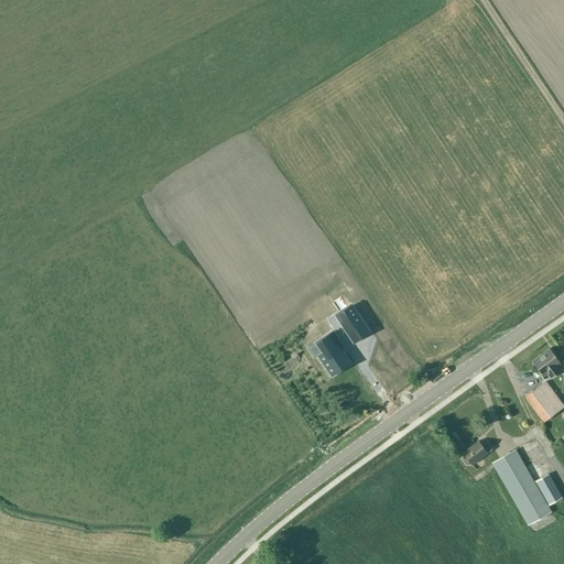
[(336,315),(347,332),(362,322),(351,305),(336,315)]
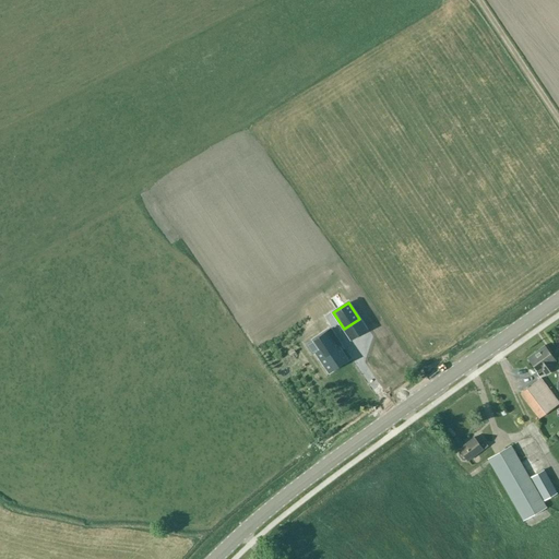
[(384,329),(372,334),(380,352),(392,346),(384,329)]
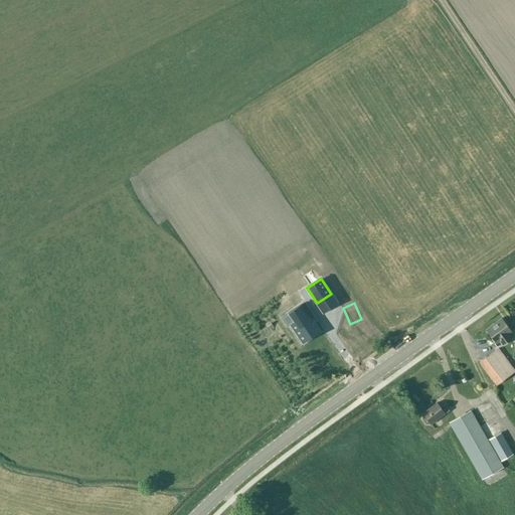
[(292,324),(304,342),(320,332),(308,315),(310,313),(304,304),(290,313),(295,322),(292,324)]
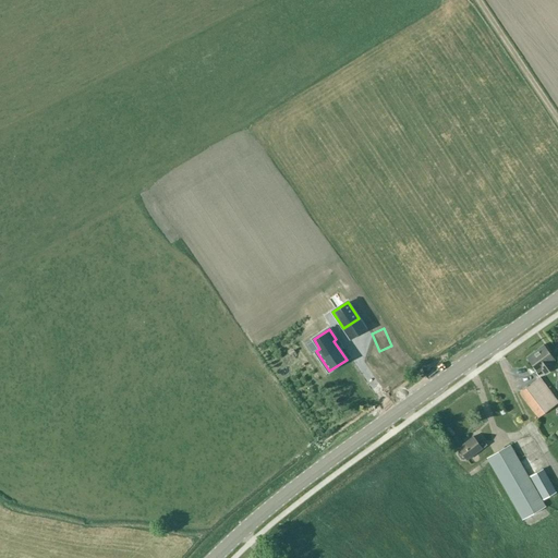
[(359,364),(371,356),(361,341),(356,344),(348,350),(359,364)]
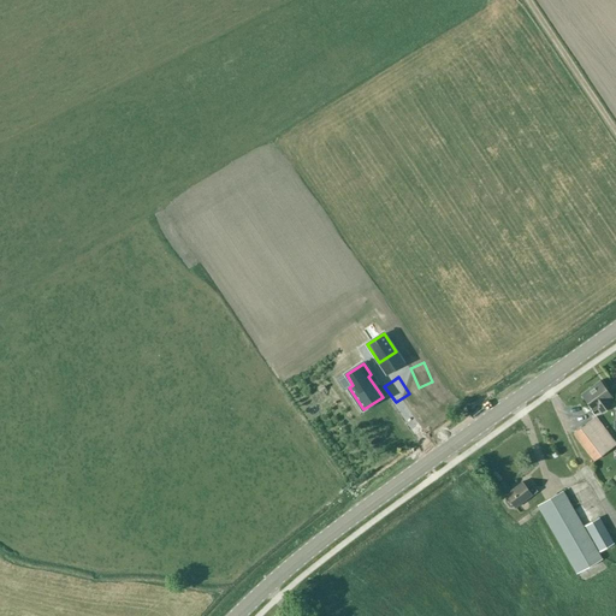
[(581,395),(591,407),(593,410),(597,408),(600,414),(608,409),(603,403),(611,397),(609,394),(599,380),(581,395)]
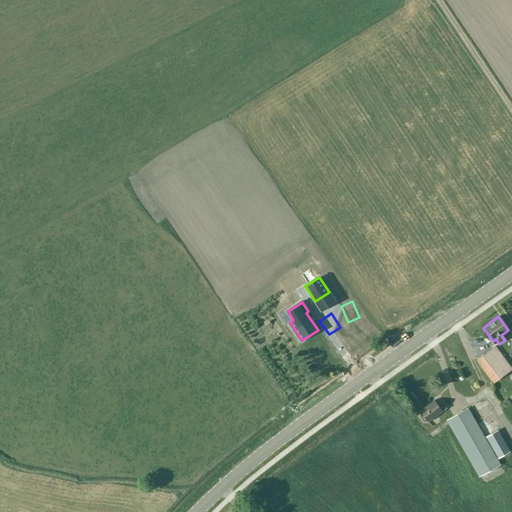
[(325,347),(320,340),(322,339),(317,332),(303,341),(309,348),(313,355),(319,365),(332,356),(325,347)]
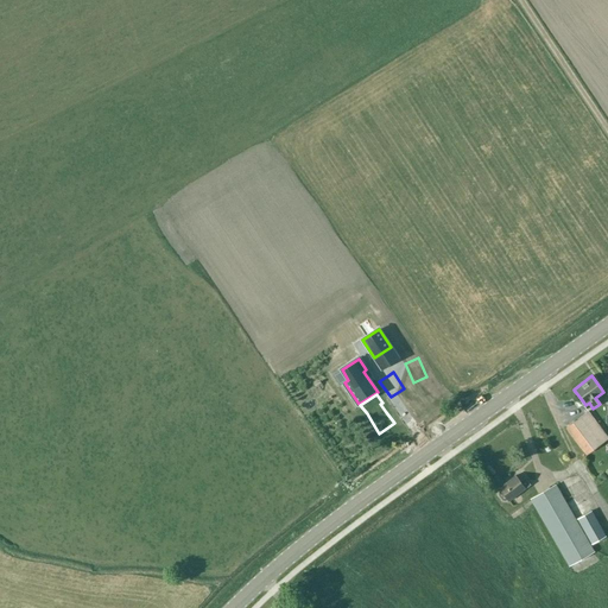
[(607,468),(607,450),(602,443),(607,438),(607,437),(588,411),(567,428),(586,455),(580,460),(594,480),(607,468)]
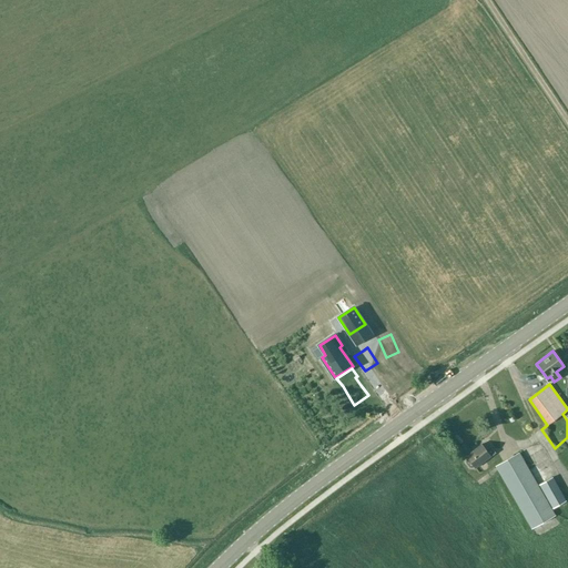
[(348,418),(355,426),(361,421),(355,413),(348,418)]
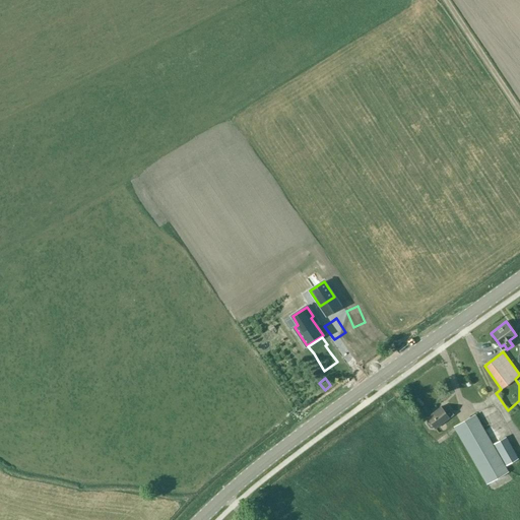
[(433,428),(434,427),(435,429),(454,414),(449,408),(444,411),(441,406),(427,417),(429,419),(427,420),(427,423),(430,428),(433,428)]
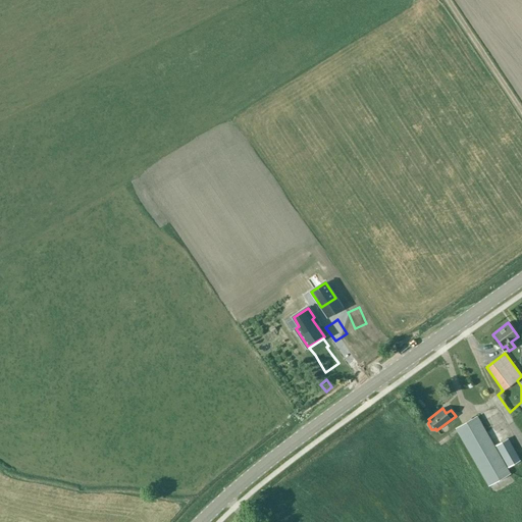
[(477,416),(456,428),(488,485),(510,473),(477,416)]
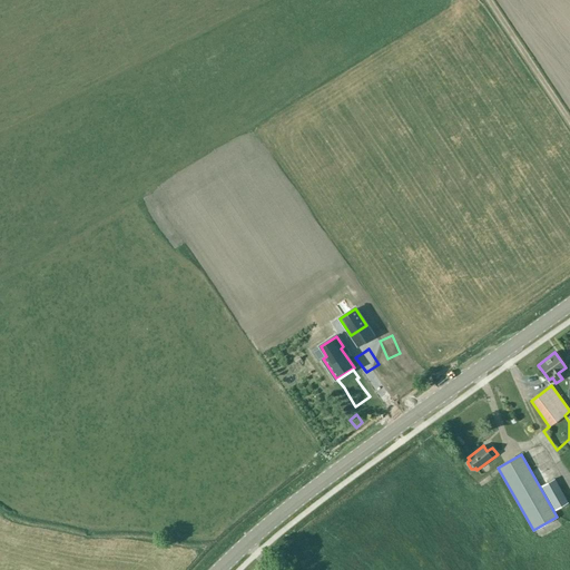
[(554,479),(541,487),(554,510),(568,502),(554,479)]
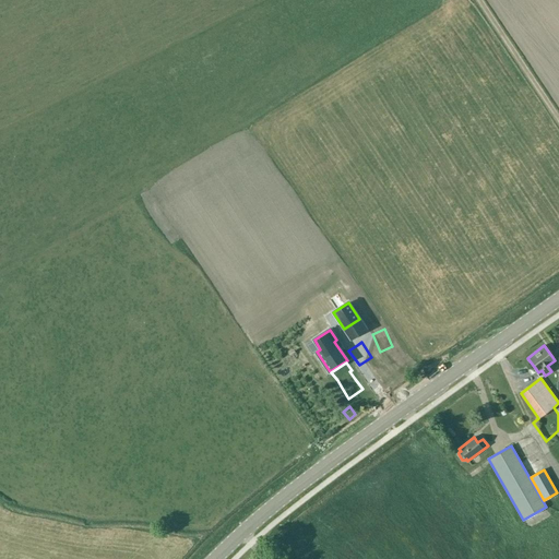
All buildings are outlined.
